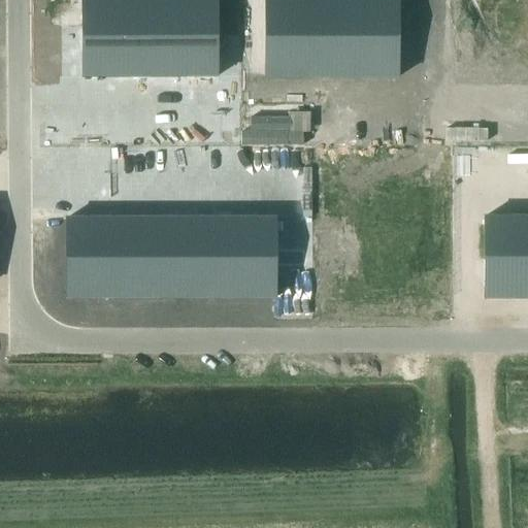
[(215,0),(81,0),(83,78),(216,77),(215,0)]
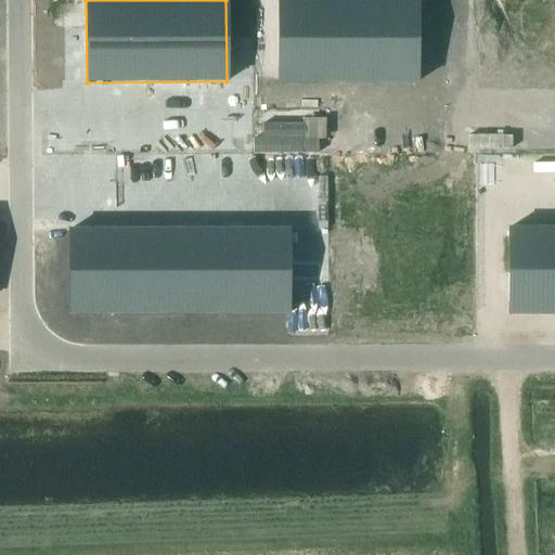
[(278,0),(279,82),(416,82),(416,0),(278,0)]
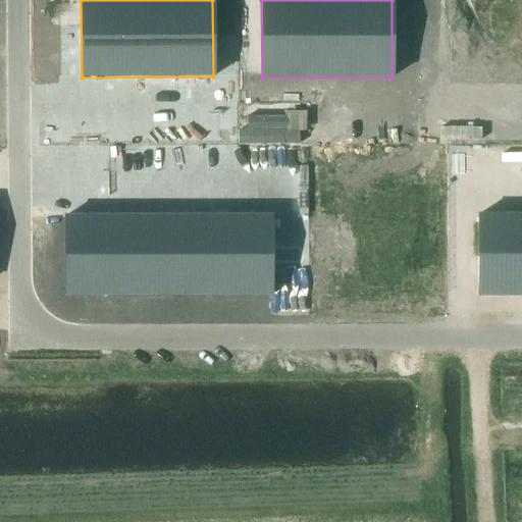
[(65,215),(65,296),(271,295),(271,214),(65,215)]
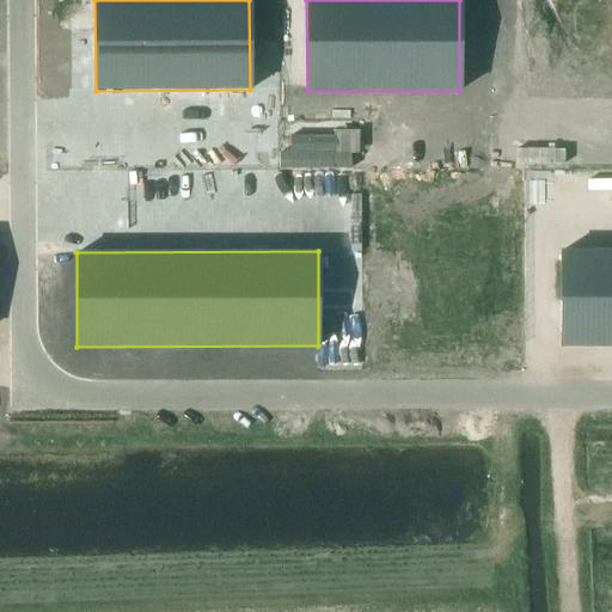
[(611,251),(561,251),(560,347),(611,347),(611,251)]
